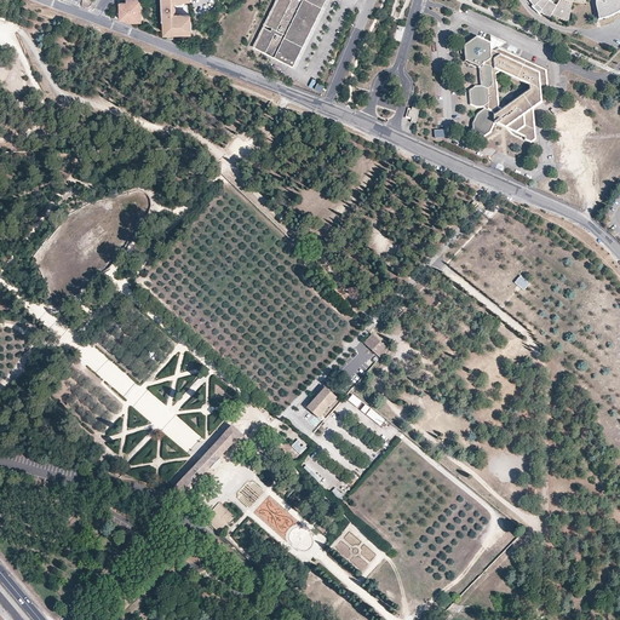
[(139,0),(126,0),(126,3),(121,3),(121,18),(127,18),(127,22),(141,21),(139,0)]
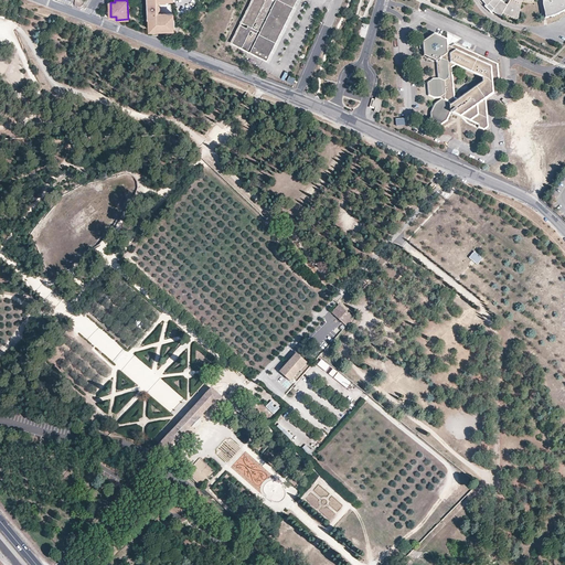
[(145,0),(146,20),(147,20),(147,30),(151,30),(151,34),(157,34),(156,30),(163,29),(163,34),(170,33),(170,29),(171,29),(173,29),(173,24),(172,23),(172,19),(173,18),(173,13),(156,14),(155,0),(145,0)]
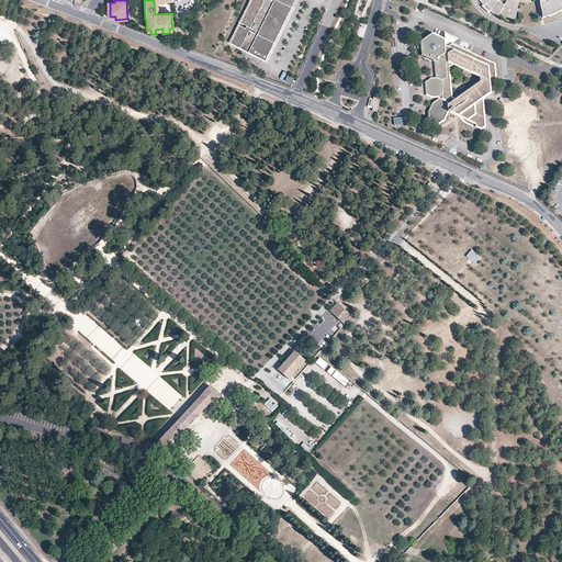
[(249,0),(228,43),(244,51),(268,63),(298,0),(249,0)]
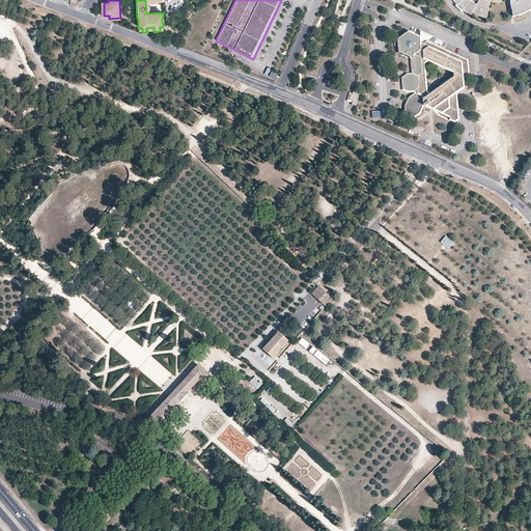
[(530,0),(476,0),(478,1),(471,15),(475,17),(485,20),(490,3),(501,4),(501,3),(501,0),(510,0),(514,16),(527,12),(530,9),(530,0)]
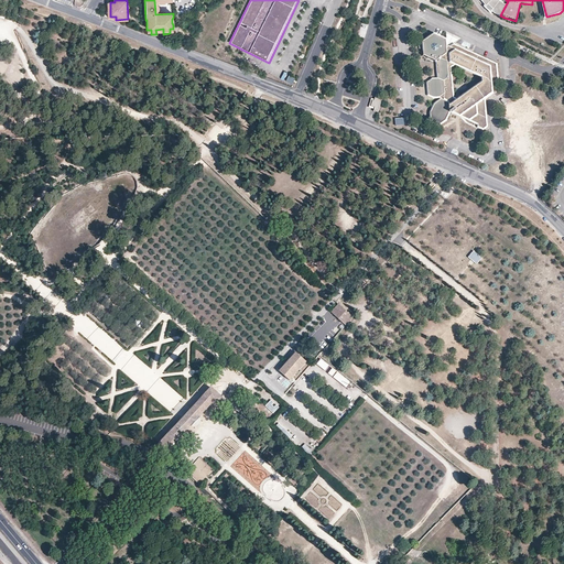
[(497,64),(454,44),(447,46),(446,39),(435,33),(423,41),(424,55),(437,62),(438,78),(433,78),(427,83),(429,96),(433,98),(441,98),(444,99),(434,104),(431,112),(431,122),(437,126),(447,120),(451,112),(458,116),(479,125),(479,127),(483,128),(488,127),(486,97),(492,93),(492,82),(498,78),(497,64)]
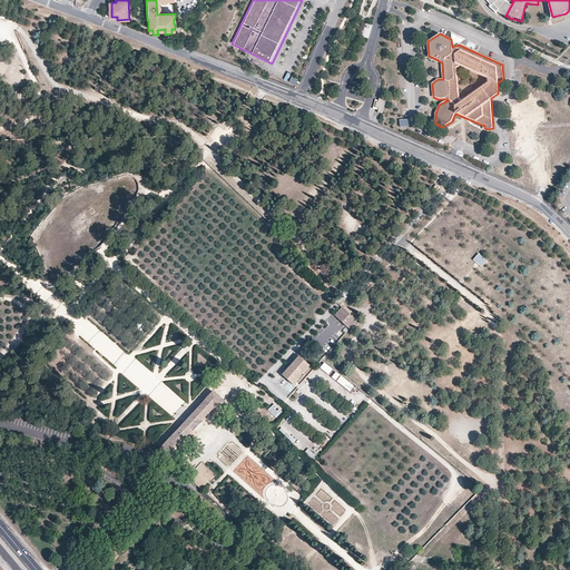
[(290,82),(296,85),(298,79),(292,76),(290,82)]
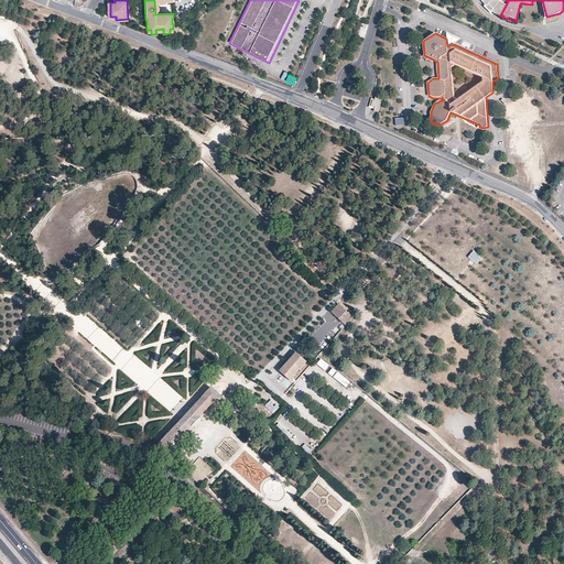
[(378,89),(372,106),(380,109),(386,93),(378,89)]
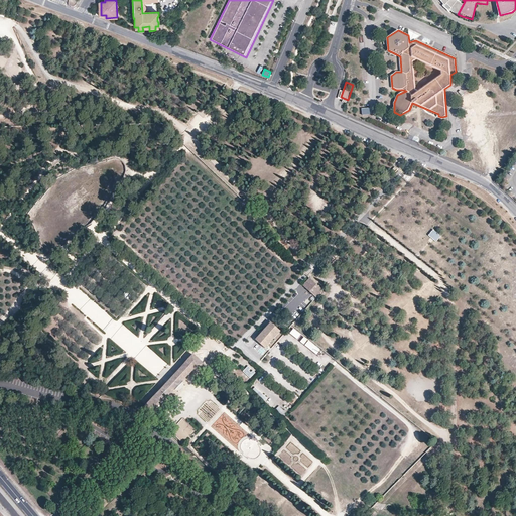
[(441,237),(433,230),(428,236),(432,239),(436,242),(441,237)]
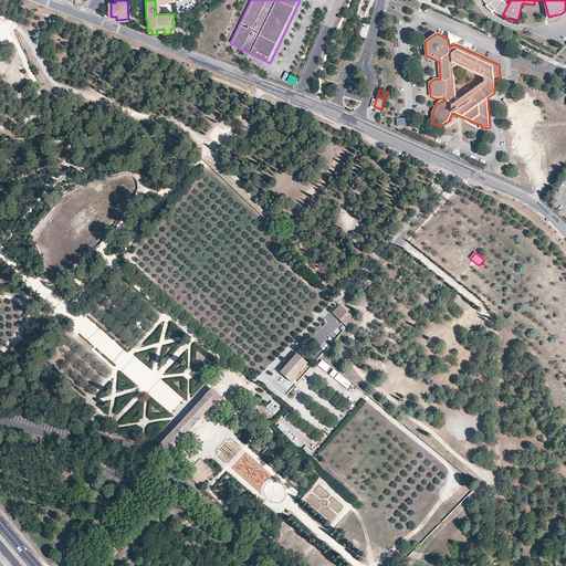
[(354,318),(339,305),(332,314),(346,327),(354,318)]
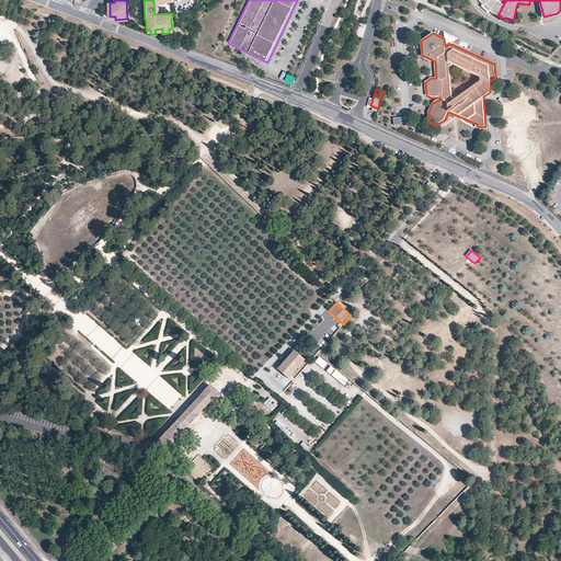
[(295,352),(278,369),(288,378),(304,361),(295,352)]
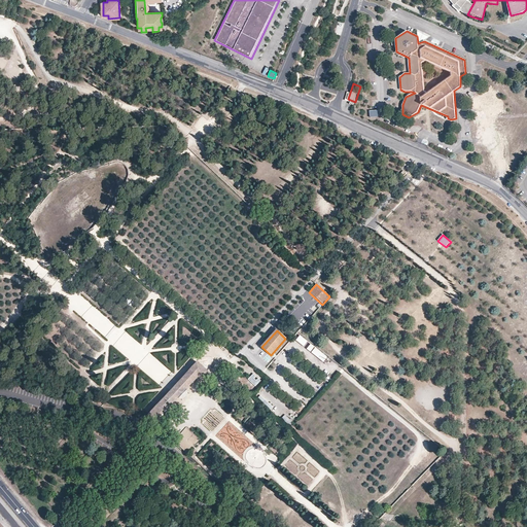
[(295,340),(304,347),(308,342),(300,336),(295,340)]
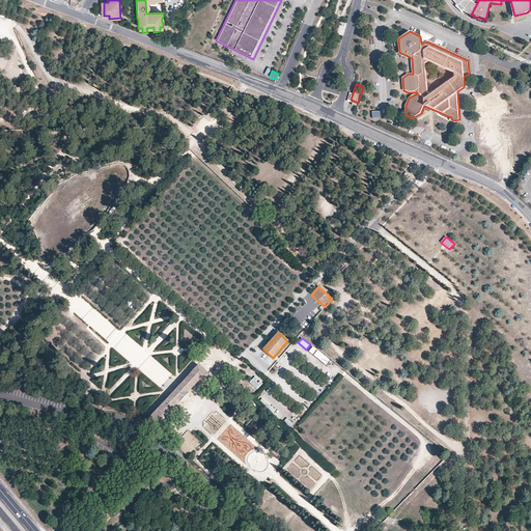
[(198,365),(147,421),(159,430),(171,417),(168,414),(179,401),(179,402),(188,393),(188,392),(199,380),(203,383),(210,376),(198,365)]
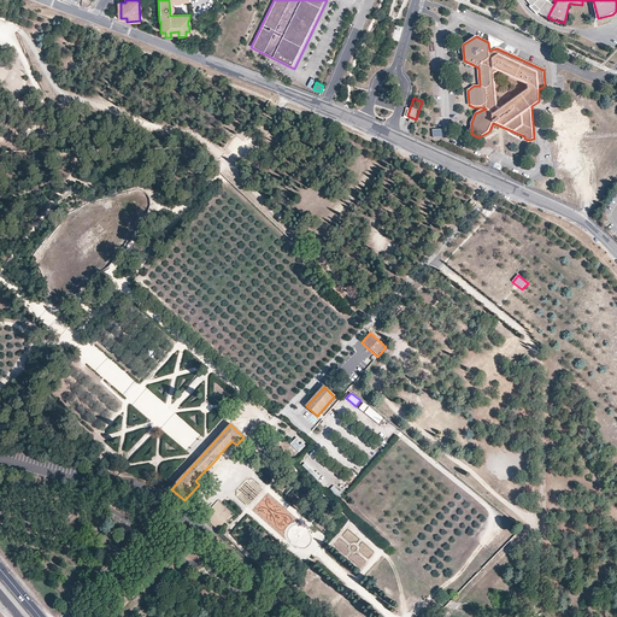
[(319,476),(305,463),(303,466),(316,480),(319,476)]
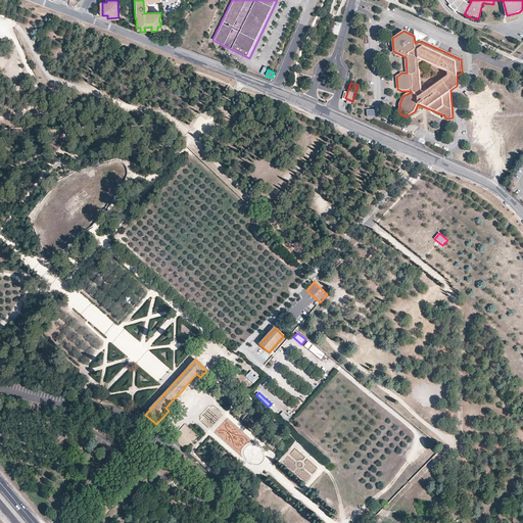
[(283,413),(279,417),(286,423),(289,419),(283,413)]
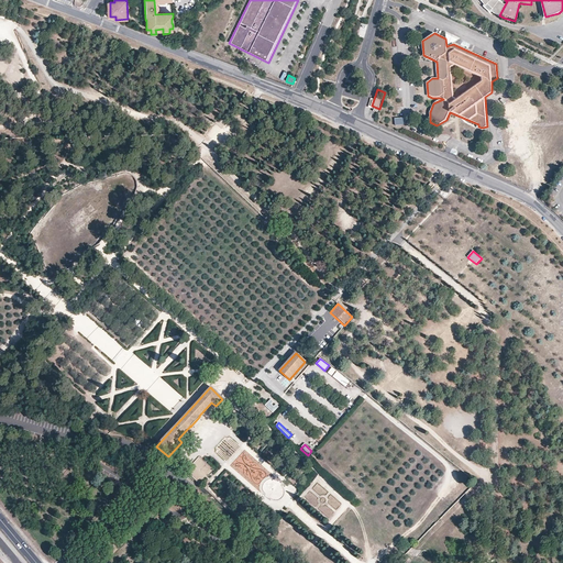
[(187,471),(200,484),(213,470),(200,457),(187,471)]
